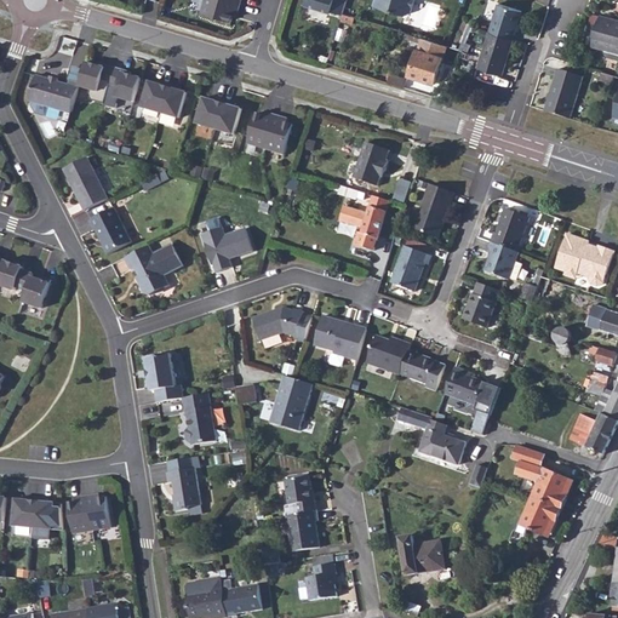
[(239,0),(202,0),(202,1),(232,10),(234,4),(235,0),(239,0)]
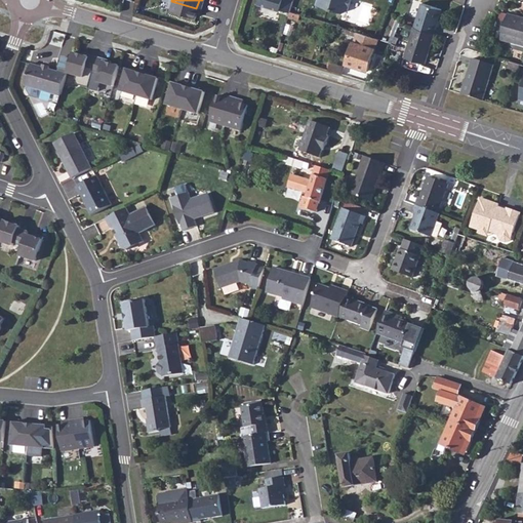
[(289,9),(291,0),(257,0),(256,3),(279,9),(279,8),(289,11),(289,9)]
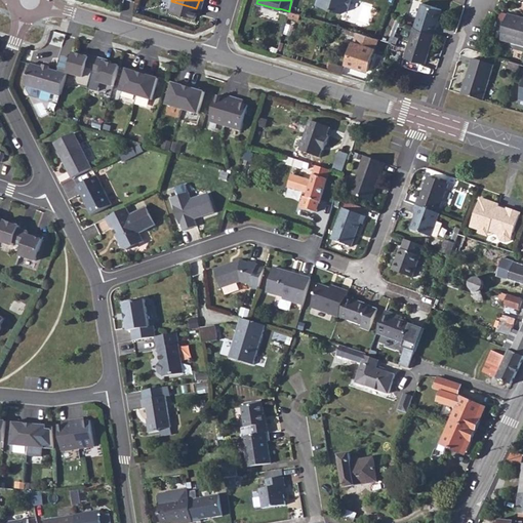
[(316,0),(315,3),(342,11),(347,8),(349,0),(316,0)]
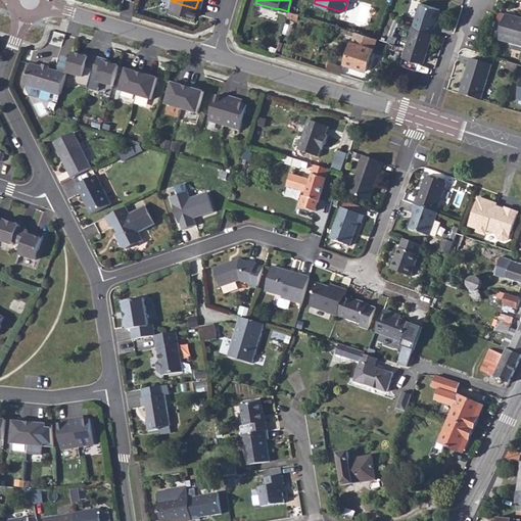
[(421,2),(413,26),(433,32),(440,8),(421,2)]
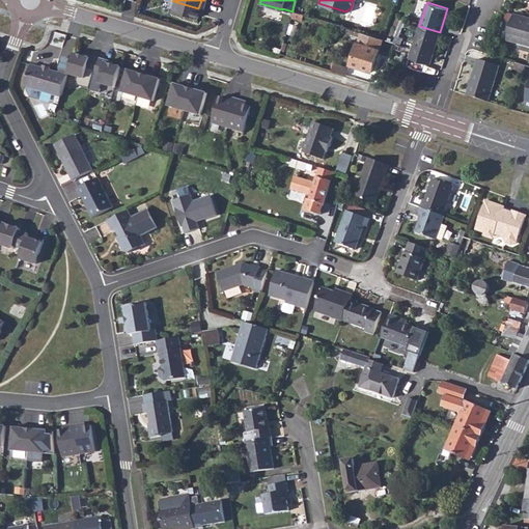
[(506,40),(528,47),(528,19),(512,15),(506,40)]
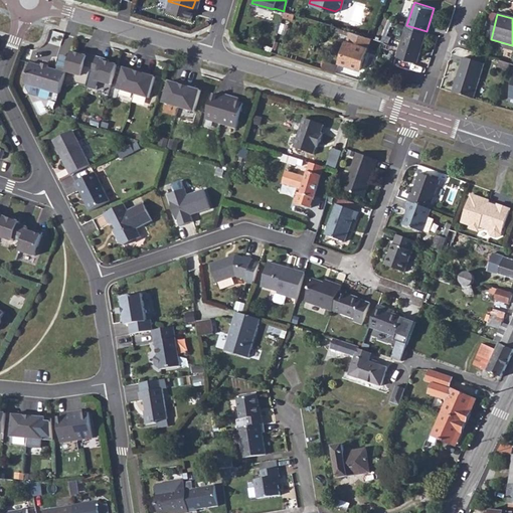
[(426,31),(406,25),(397,55),(417,61),(426,31)]
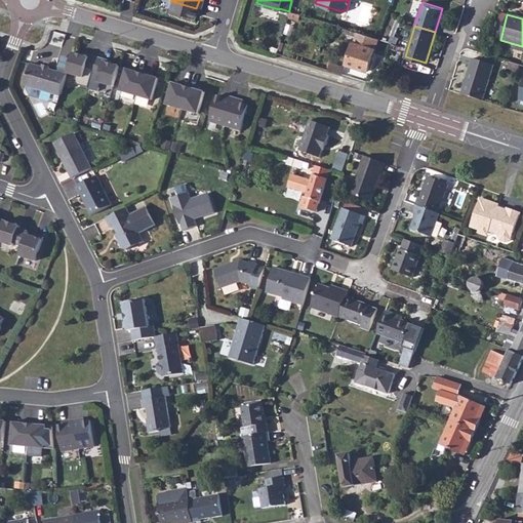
[(347,28),(346,33),(354,36),(351,46),(349,50),(345,62),(366,69),(377,38),(347,28)]
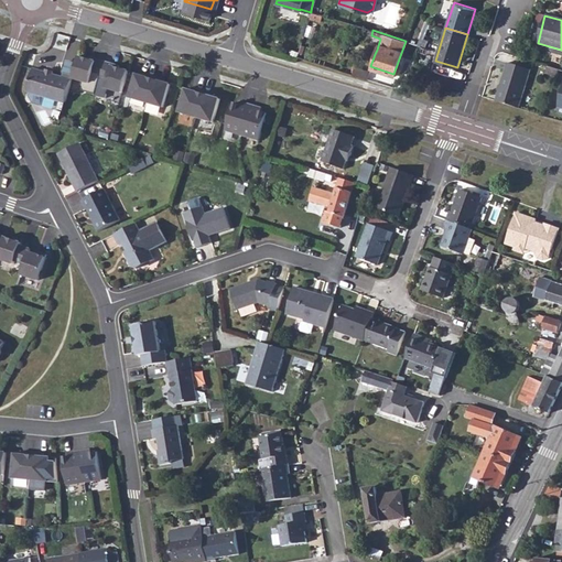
[(89,73),(98,76),(103,60),(94,57),(93,60),(86,57),(77,55),(71,74),(71,76),(87,82),(89,73)]
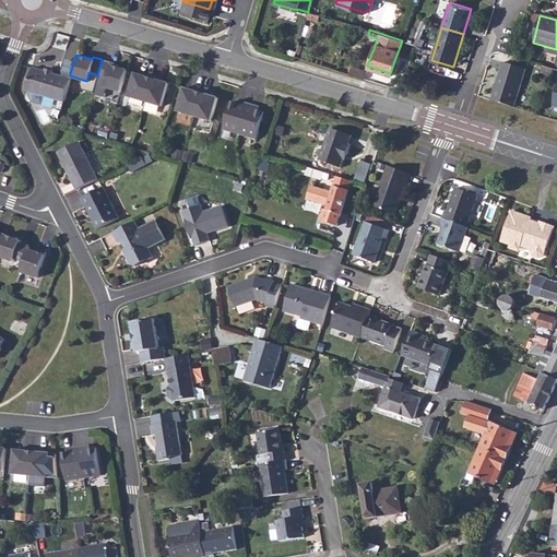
[(110,62),(102,59),(97,75),(105,78),(102,85),(119,91),(126,69),(116,66),(109,64),(110,62)]
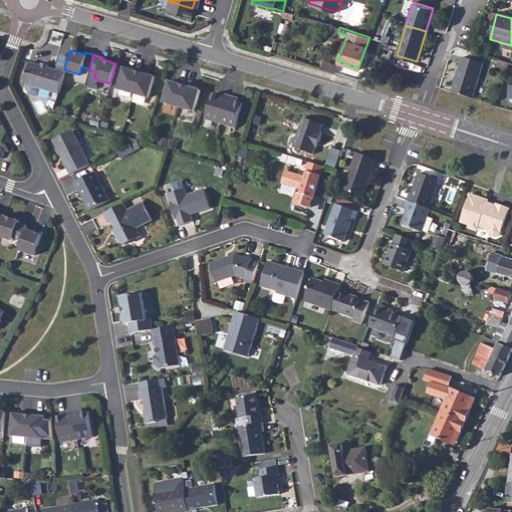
[(461,56),(450,89),(471,96),(482,63),(461,56)]
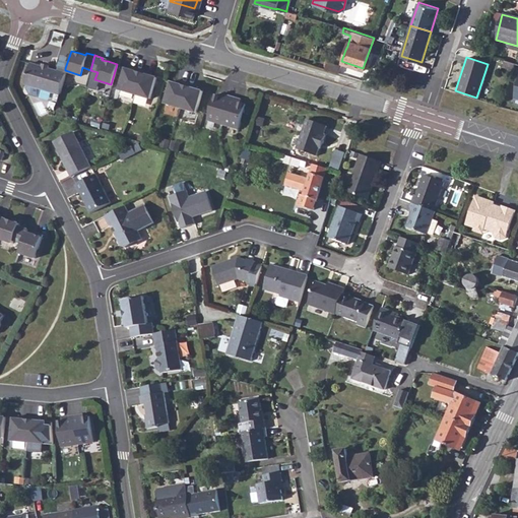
[(326,60),(324,67),(328,69),(338,72),(340,65),(326,60)]
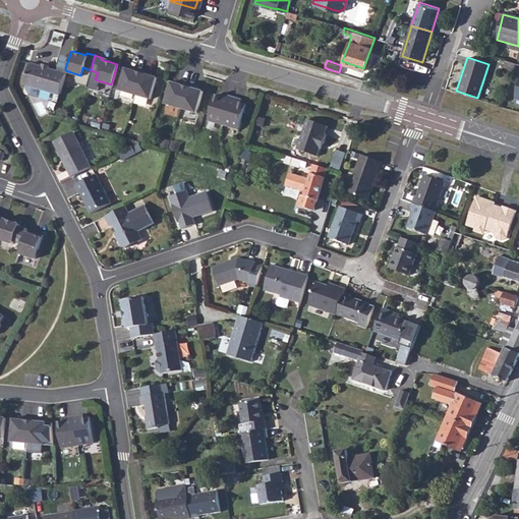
[(65,70),(65,68),(57,66),(56,69),(48,67),(47,67),(46,69),(40,67),(41,65),(40,65),(29,61),(22,82),(58,94),(65,70)]
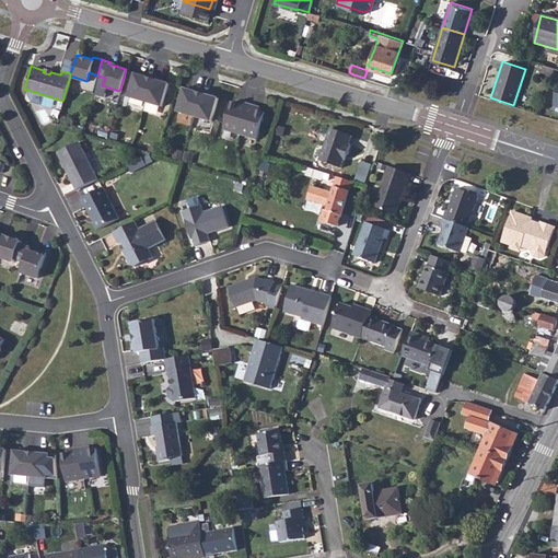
[(543,66),(541,74),(550,78),(554,68),(543,66)]
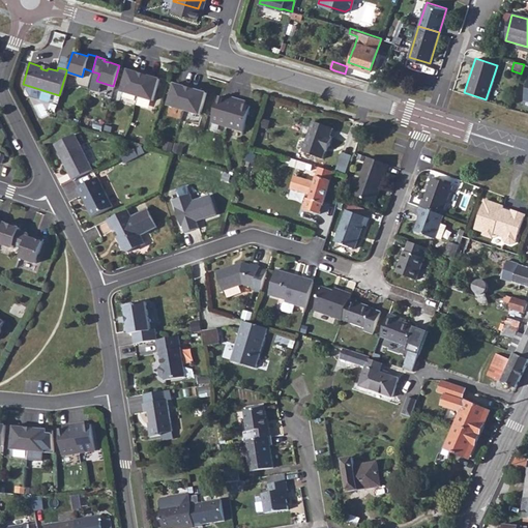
[(119,90),(136,94),(143,70),(136,68),(135,70),(132,70),(126,68),(119,90)]
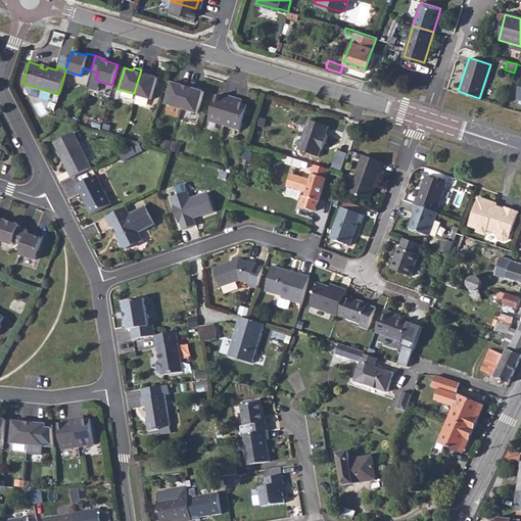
[(148,72),(141,69),(134,93),(149,98),(155,77),(150,76),(147,75),(148,72)]
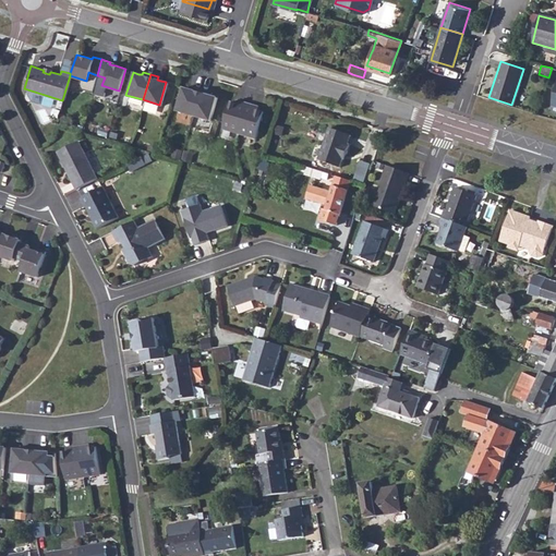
[(352,74),(350,82),(360,85),(363,77),(352,74)]
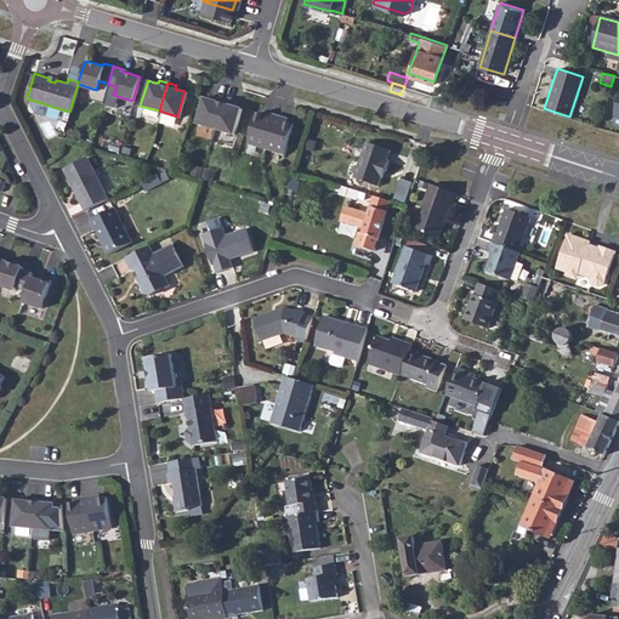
[(196,121),(214,128),(222,98),(214,96),(213,100),(209,98),(203,97),(196,121)]
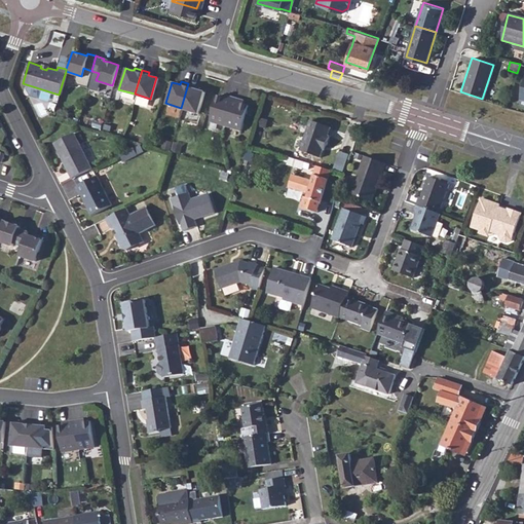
[(195,85),(188,83),(181,108),(196,113),(202,91),(197,89),(194,88),(195,85)]
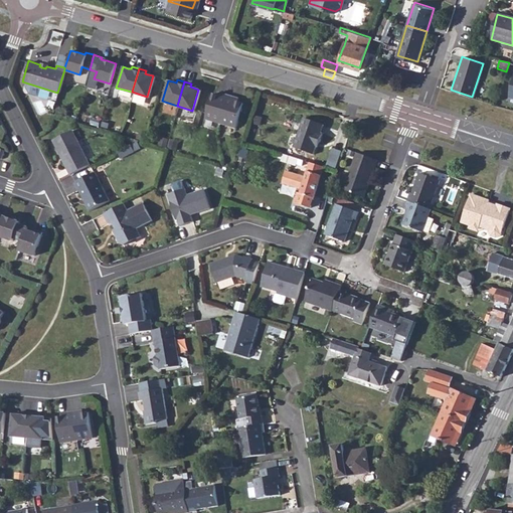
[(218,122),(227,95),(220,93),(219,96),(216,95),(211,93),(203,118),(218,122)]
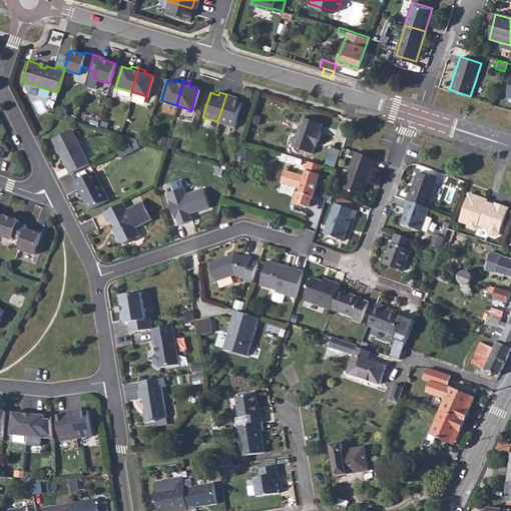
[(233,96),(226,94),(217,121),(233,126),(240,102),(235,100),(232,99),(233,96)]
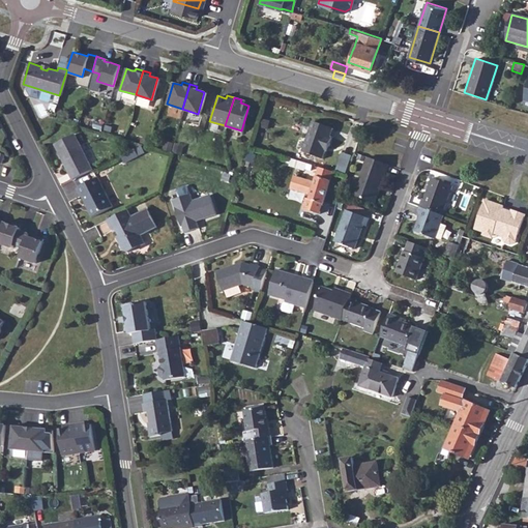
[(312,120),(301,150),(322,157),(325,149),(327,145),(328,145),(331,137),(329,136),(332,127),(312,120)]
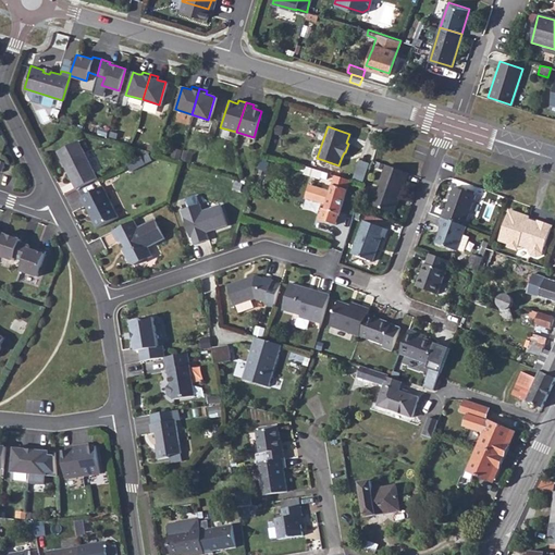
[(70,179),(74,187),(96,176),(77,139),(56,150),(64,168),(66,167),(72,177),(70,179)]
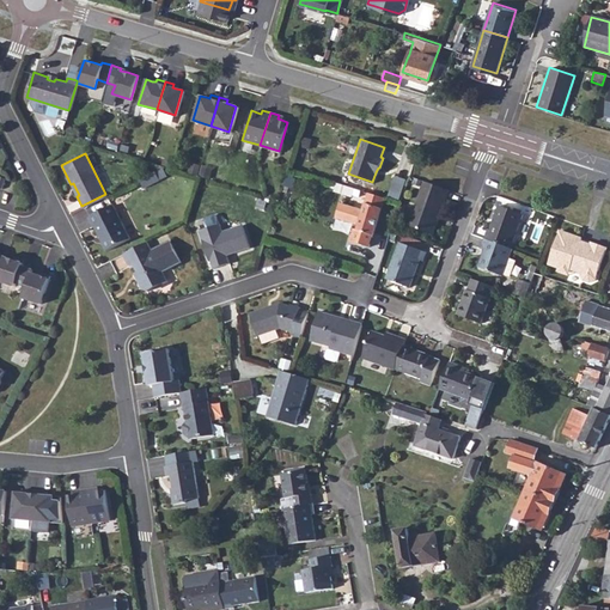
[(154,169),(139,177),(142,185),(159,177),(154,169)]
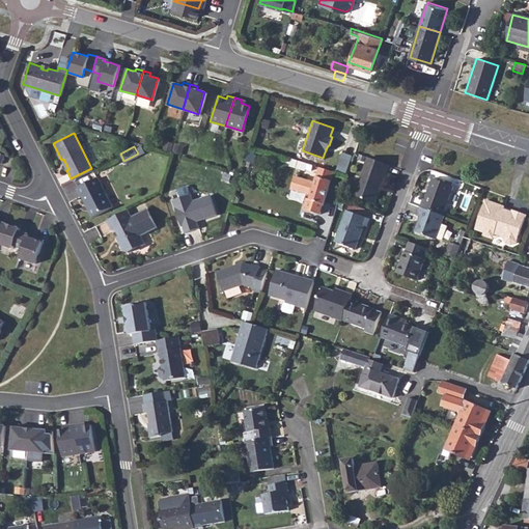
[(345,170),(352,152),(342,149),(336,167),(345,170)]
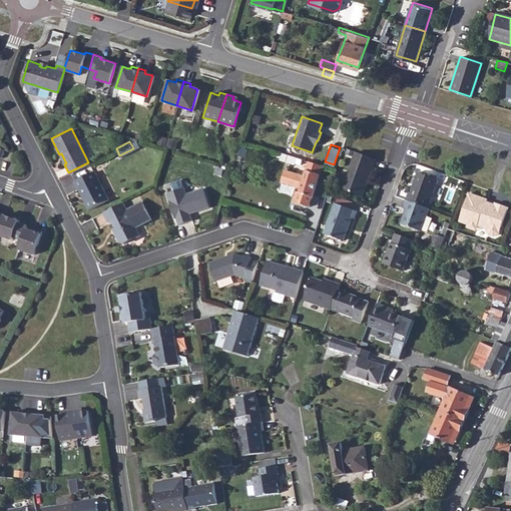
[(376,158),(356,151),(343,188),(362,195),(376,158)]
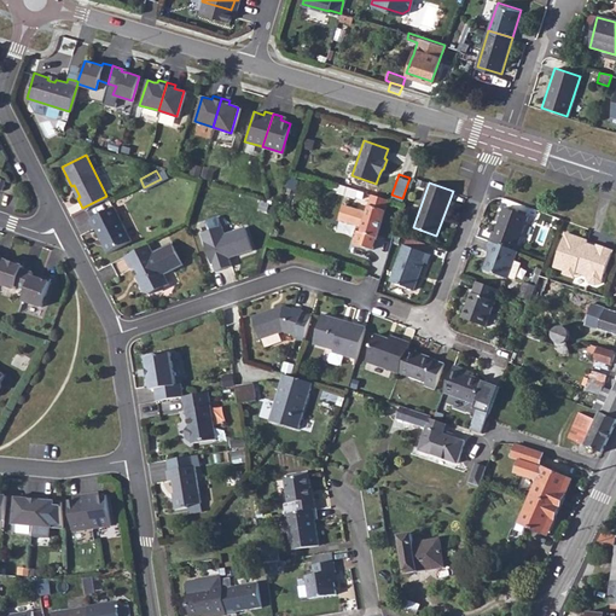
[(355,189),(337,184),(335,191),(352,197),(355,189)]
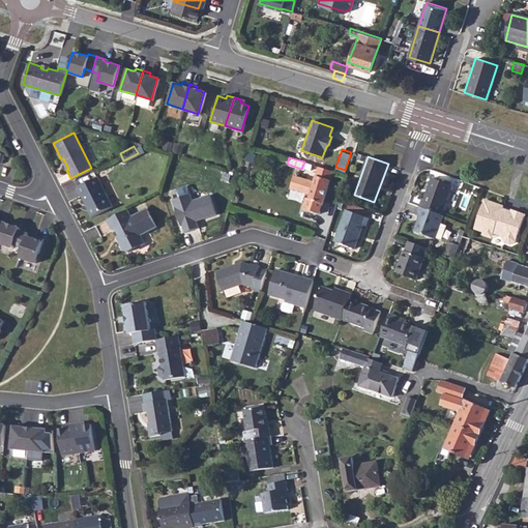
[(332,170),(317,166),(312,181),(308,194),(306,197),(304,197),(301,207),(318,212),(332,170)]
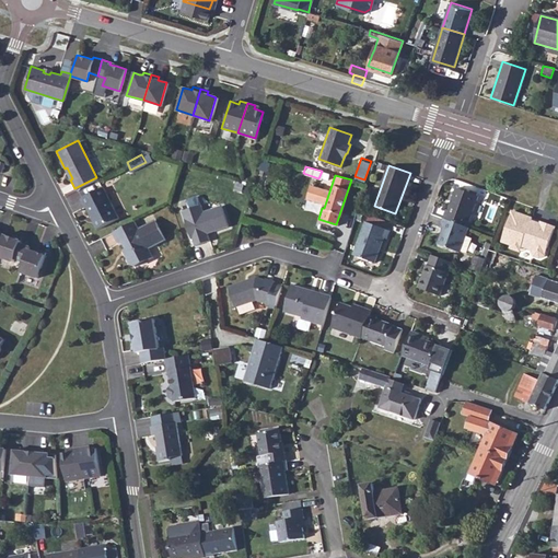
[(312,185),(307,198),(325,205),(329,192),(312,185)]
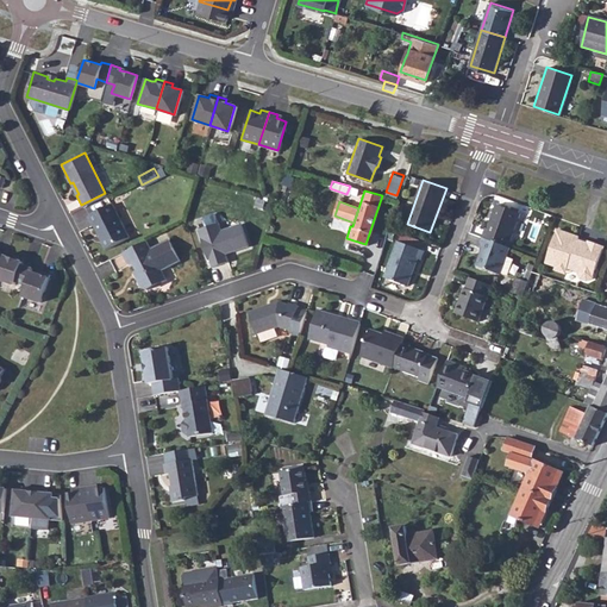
[(86,214),(91,224),(92,224),(104,248),(127,236),(111,202),(86,214)]
